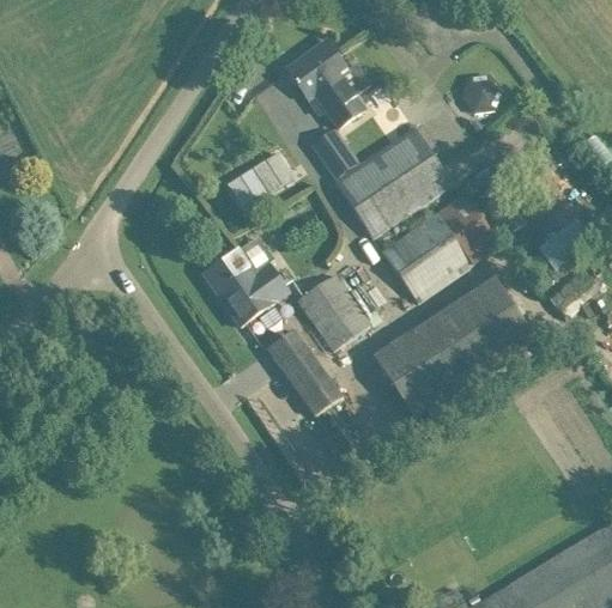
[(295,81),(319,114),(325,109),(338,127),(363,109),(353,93),(361,89),(326,41),(311,50),(314,53),(306,59),(304,56),(286,68),(296,81),(295,81)]
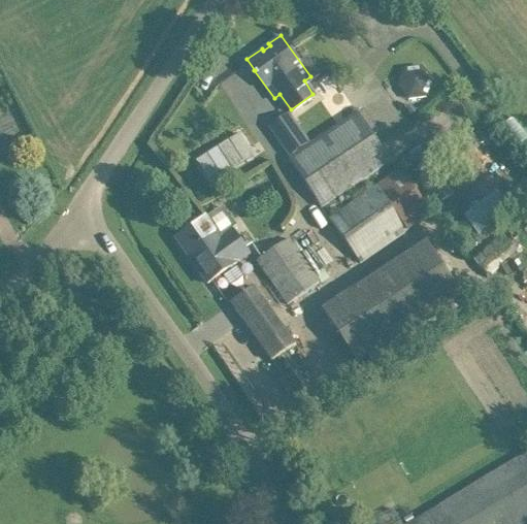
[(323,204),(390,160),(357,110),(289,154),(323,204)]
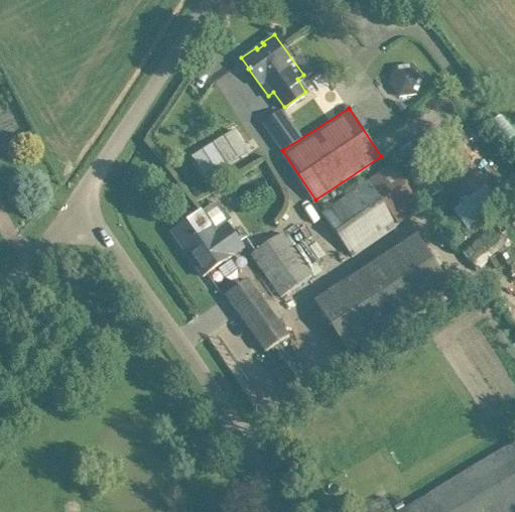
[(298,135),(280,110),(264,122),(281,147),(298,135)]
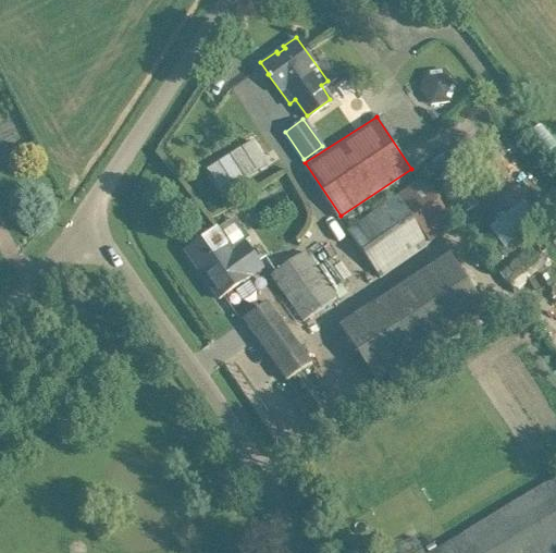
[(220,189),(266,160),(251,138),(206,167),(220,189)]
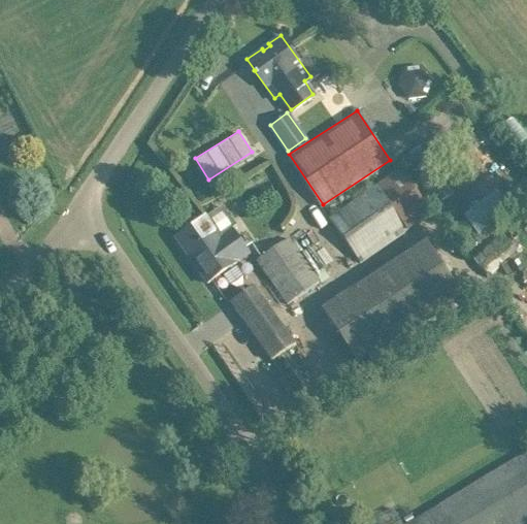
[(427,209),(397,165),(327,213),(357,257),(427,209)]
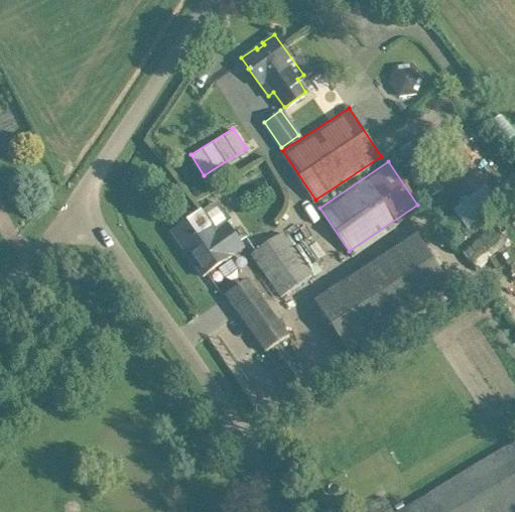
[(202,274),(243,245),(227,223),(215,231),(201,210),(171,230),(181,245),(183,243),(187,249),(185,251),(202,274)]
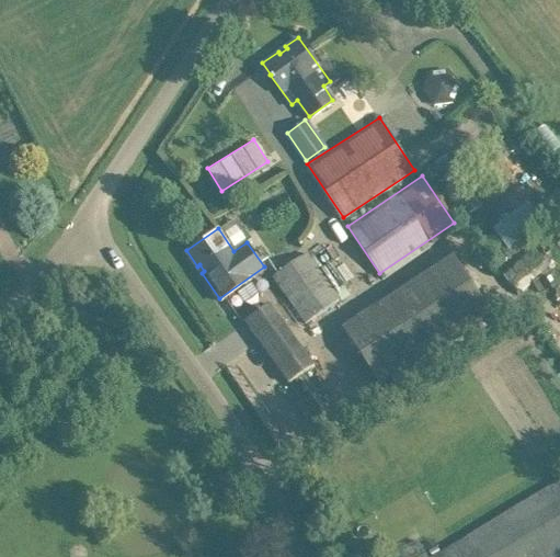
[(549,266),(534,248),(501,273),(516,292),(549,266)]
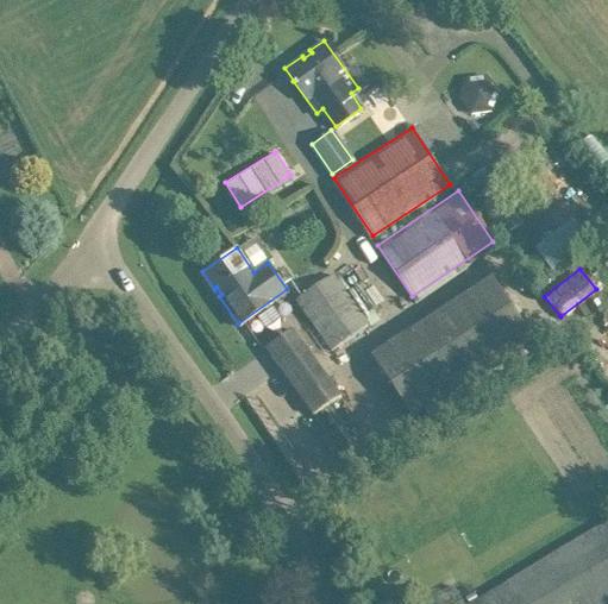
[(369,348),(407,410),(532,334),(494,271),(369,348)]
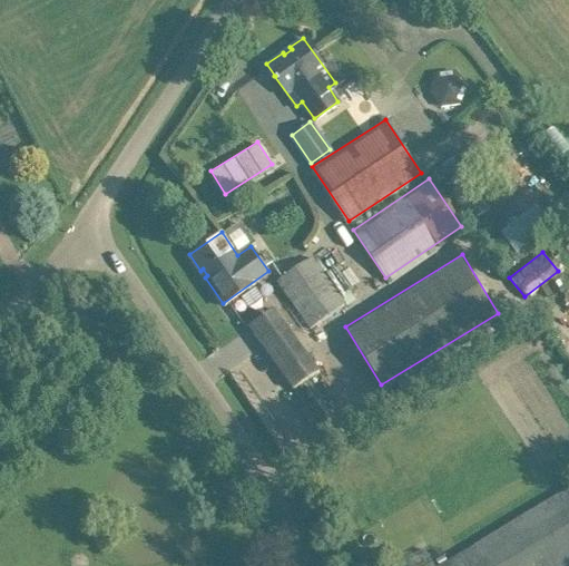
[(307,321),(310,325),(344,302),(313,255),(280,277),(307,321)]
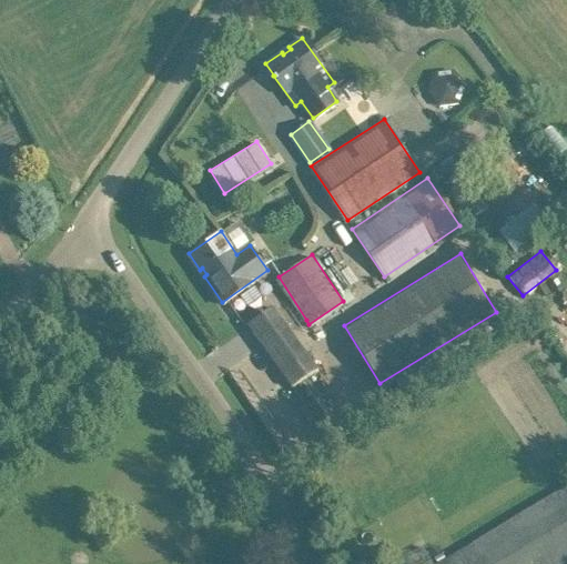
[(246,323),(291,385),(309,372),(317,368),(273,305),(264,310),(246,323)]
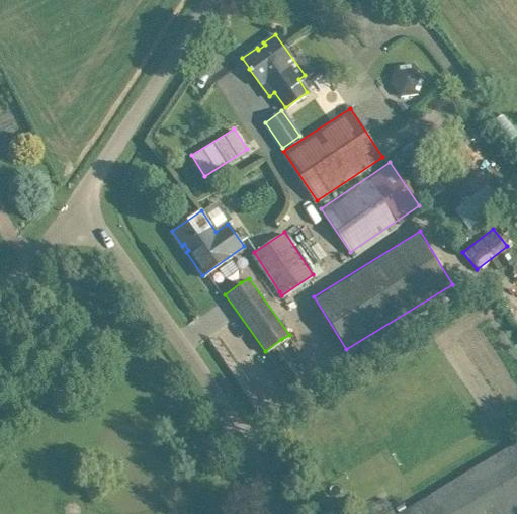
[(370,512),(371,513),(503,513),(516,506),(516,441),(397,513),(395,513),(388,502),(370,512)]
